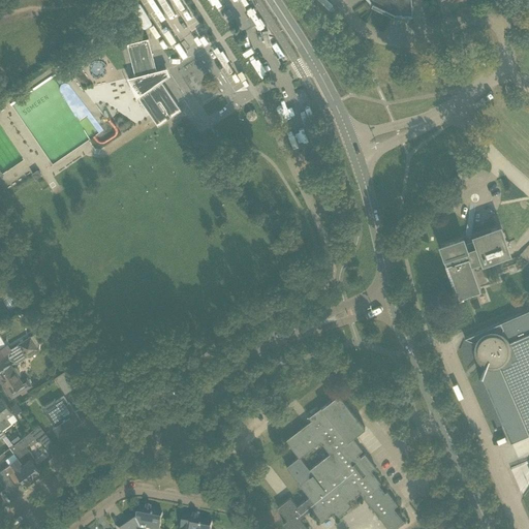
[(370,0),(374,5),(375,4),(392,12),(392,13),(402,13),(402,14),(412,13),(411,3),(410,0),(370,0)]
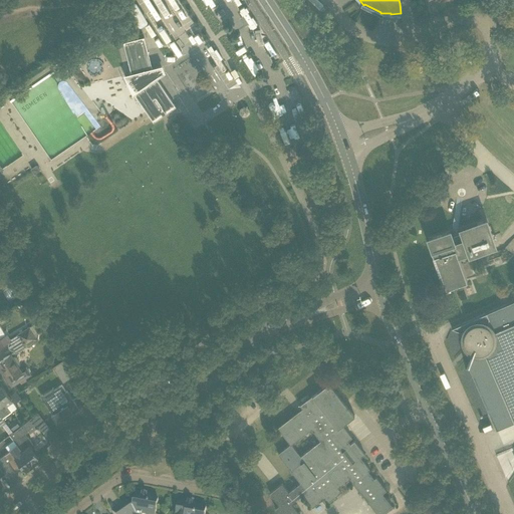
[(154,121),(166,113),(176,106),(156,77),(161,73),(159,67),(162,67),(162,66),(152,68),(144,36),(123,42),(132,73),(125,75),(125,76),(133,91),(154,121)]
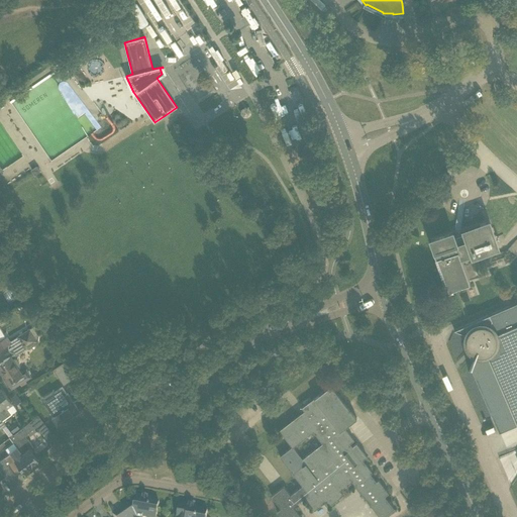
[(241,111),(241,112),(243,115),(246,116),(250,114),(250,113),(250,110),(248,107),(245,106),(241,108),(241,111)]
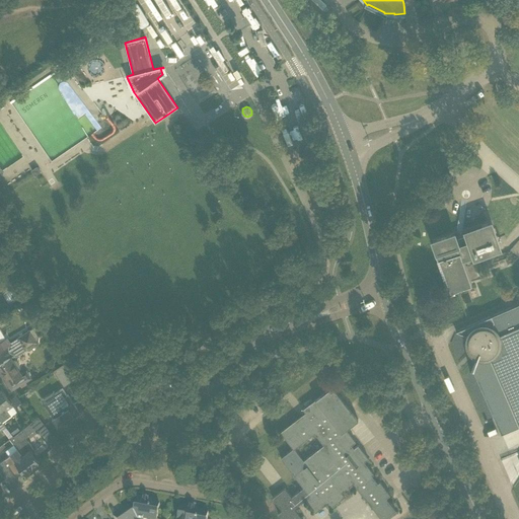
[(466,230),(469,239),(458,243),(457,241),(454,232),(433,239),(450,290),(455,288),(460,287),(471,283),(462,257),(472,254),(473,256),(500,247),(491,221),(482,225),(466,230)]
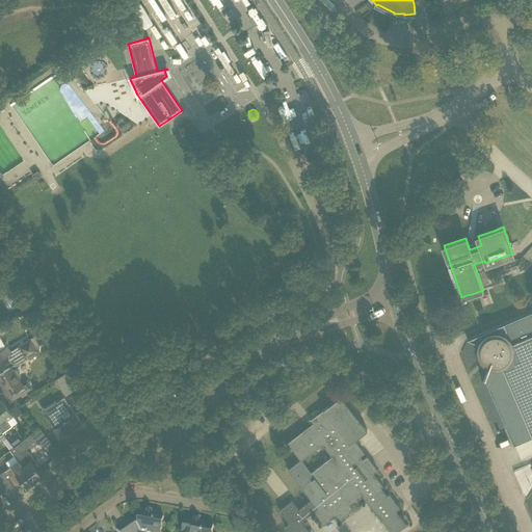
[(531,435),(531,310),(468,339),(478,343),(477,345),(477,346),(477,348),(477,349),(477,351),(477,352),(477,354),(478,355),(478,357),(479,358),(480,361),(481,362),(480,362),(480,363),(480,364),(481,365),(482,365),(482,366),(483,366),(484,365),(485,366),(486,367),(488,367),(482,383),(484,378),(513,444),(531,435)]
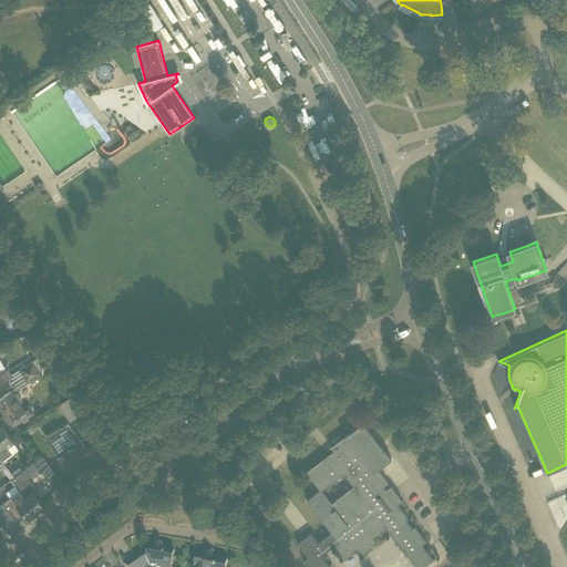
[(23,374),(37,367),(32,360),(19,368),(23,374)]
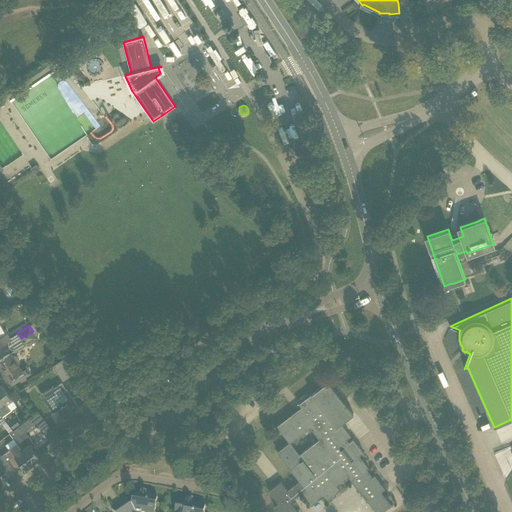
[(37,337),(33,331),(21,338),(25,344),(37,337)]
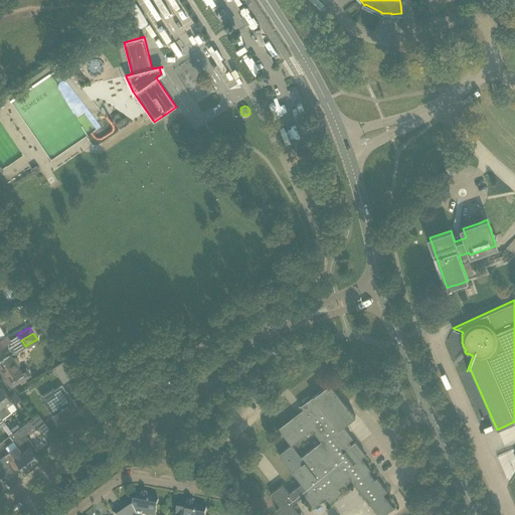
[(0,346),(8,341),(11,340),(10,338),(7,334),(0,338),(0,346)]
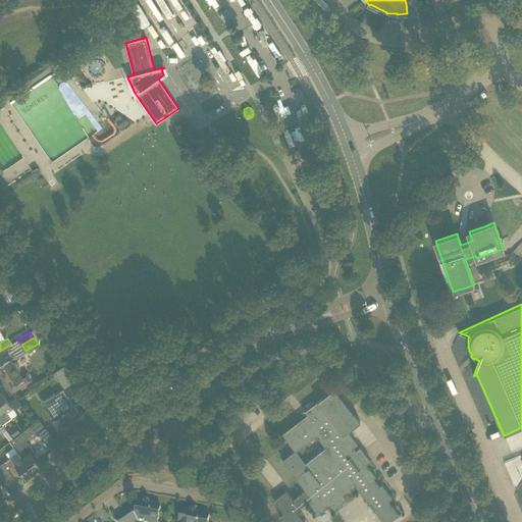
[(8,353),(21,345),(17,338),(10,343),(11,345),(8,346),(9,348),(8,350),(8,352),(8,353)]
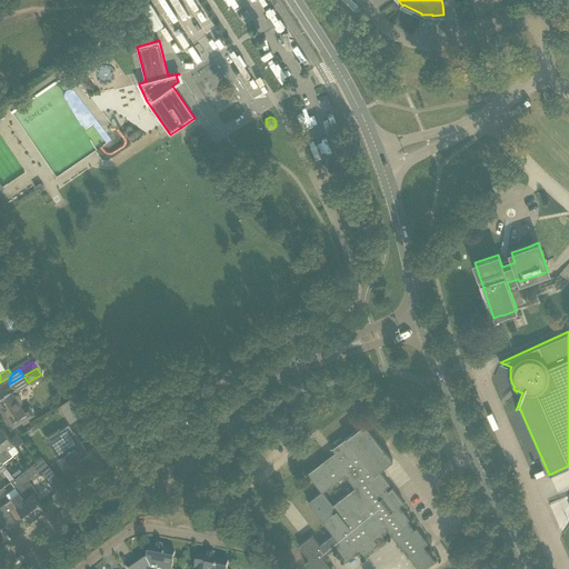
[(23,376),(9,385),(10,386),(12,387),(15,387),(17,390),(28,382),(23,376)]
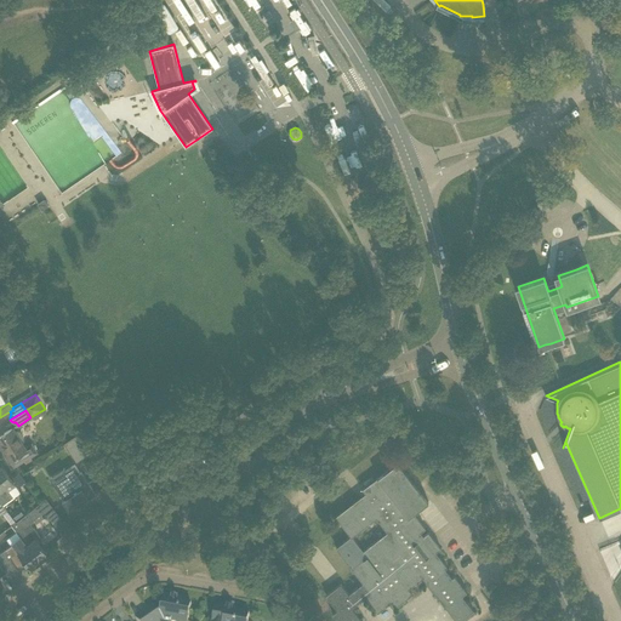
[(11,428),(6,431),(0,434),(0,444),(13,466),(23,460),(36,453),(30,444),(23,449),(21,444),(22,442),(24,439),(24,436),(21,431),(18,429),(15,429),(12,431),(11,428)]
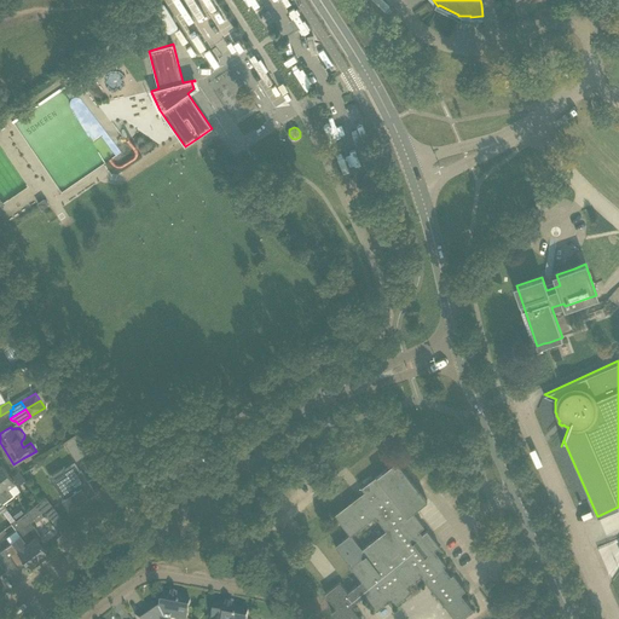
[(85,440),(79,432),(64,440),(77,460),(91,450),(85,440)]
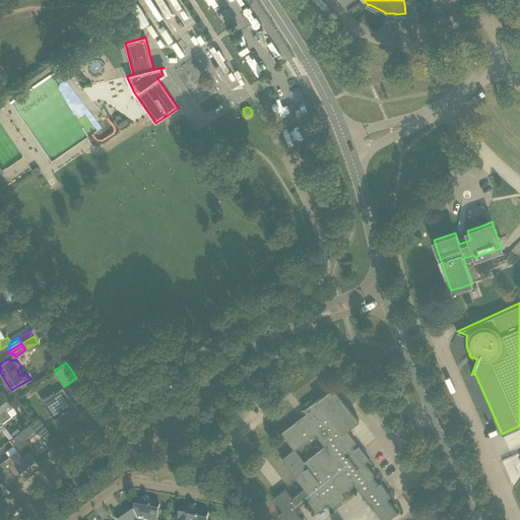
[(387,498),(391,495),(381,481),(379,483),(373,475),(374,474),(365,461),(369,458),(359,445),(354,448),(351,445),(355,442),(346,429),(359,419),(348,406),(333,388),(304,409),(306,412),(300,417),(281,432),(287,440),(294,448),(281,458),(290,470),(304,488),(291,497),(285,489),(273,498),(282,511),(278,514),(282,519),(297,519),(301,517),(295,509),(307,500),(316,512),(329,503),(332,507),(345,497),(341,493),(353,483),(382,519),(384,519),(396,511),(387,498)]
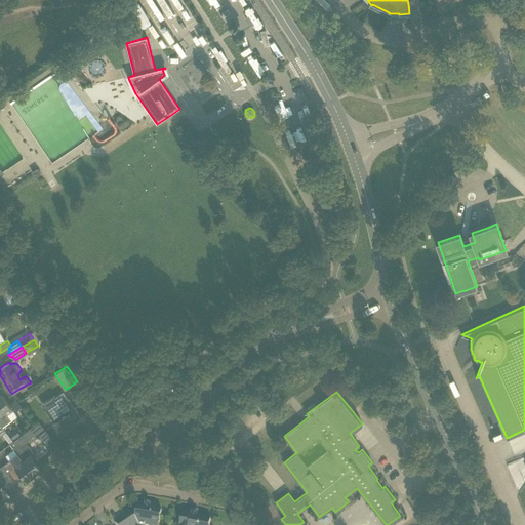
[(58,403),(47,411),(51,417),(52,417),(55,422),(53,423),(58,432),(68,426),(68,425),(73,420),(74,422),(80,417),(69,400),(68,401),(63,394),(55,399),(58,403)]
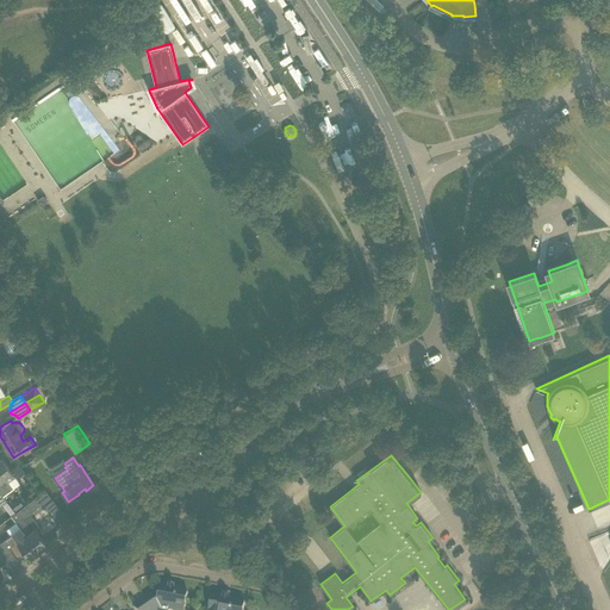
[(19,484),(1,459),(0,460),(0,493),(2,496),(10,491),(14,487),(19,484)]
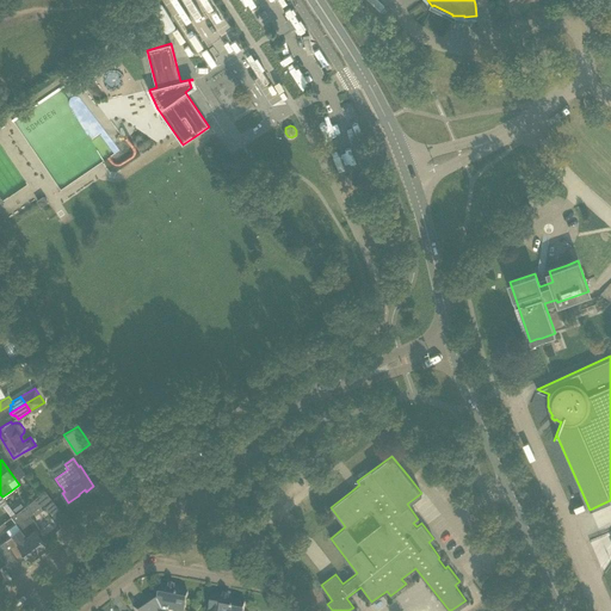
[(49,470),(55,479),(68,469),(65,464),(62,462),(49,470)]
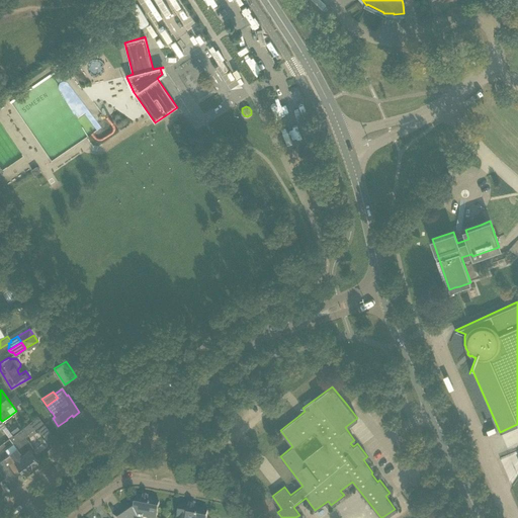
[(14,395),(11,397),(16,404),(19,402),(14,395)]
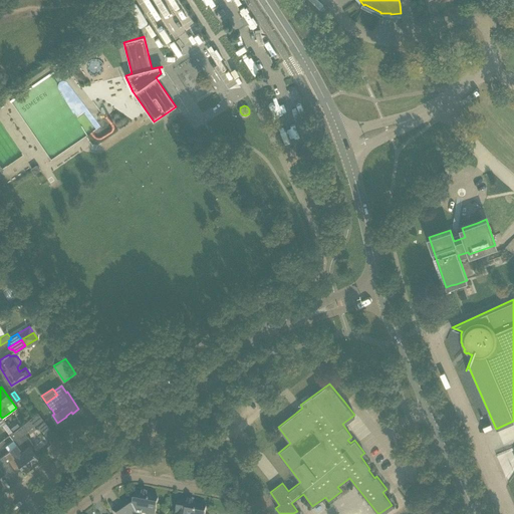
[(37,425),(44,420),(38,413),(23,425),(28,431),(37,424),(37,425)]
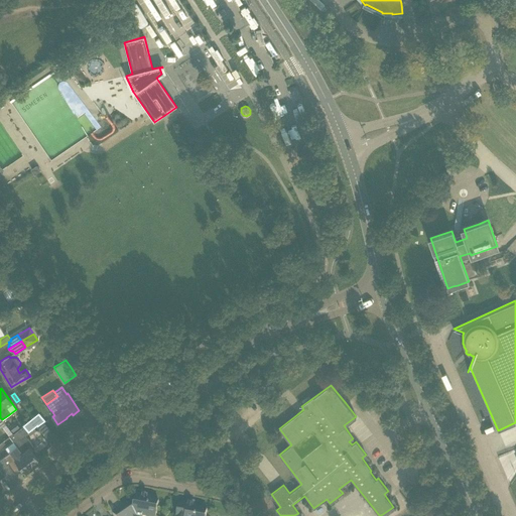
[(15,421),(9,426),(13,431),(19,426),(15,421)]
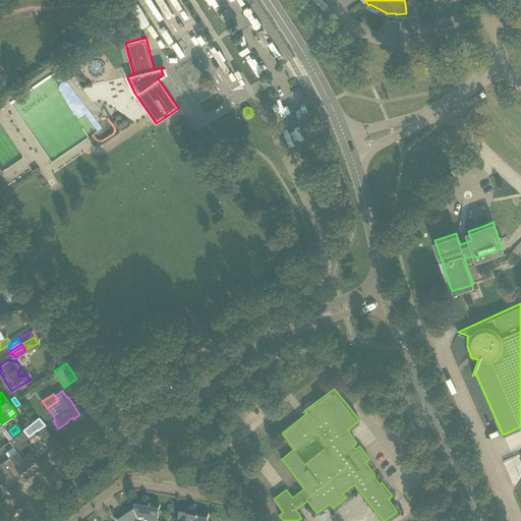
[(52,435),(45,425),(38,430),(46,440),(52,435)]
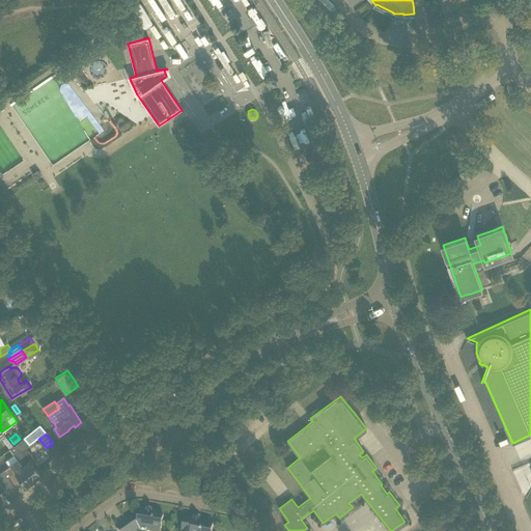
[(16,444),(10,448),(18,458),(33,479),(42,474),(35,466),(31,460),(34,457),(27,449),(26,447),(22,451),(19,448),(26,442),(24,439),(16,444)]
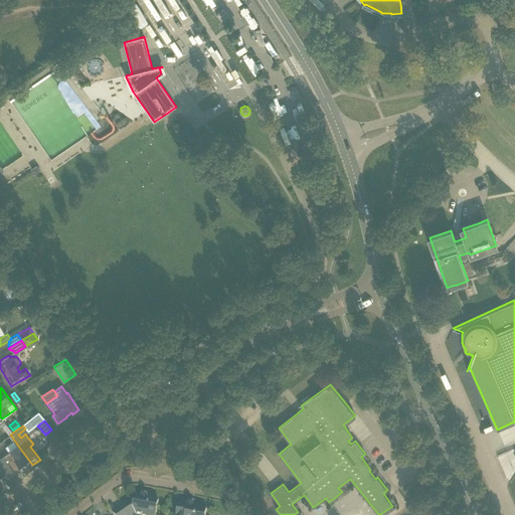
[(28,432),(25,428),(18,435),(21,438),(25,434),(26,436),(29,433),(28,432)]
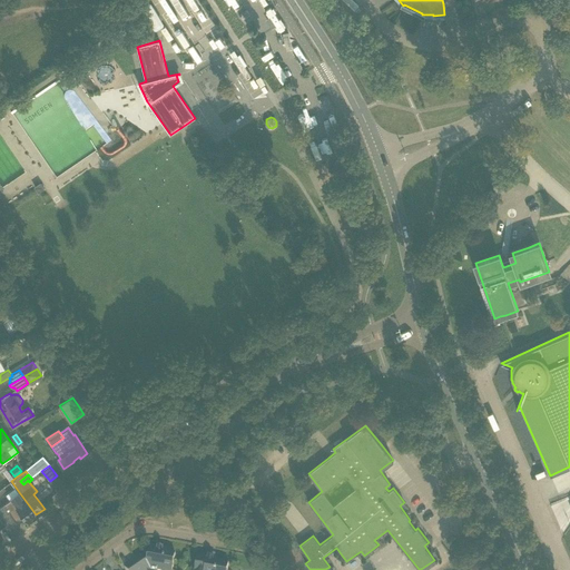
[(36,514),(19,492),(0,505),(0,519),(7,528),(15,520),(11,516),(12,513),(16,518),(22,513),(28,521),(36,514)]
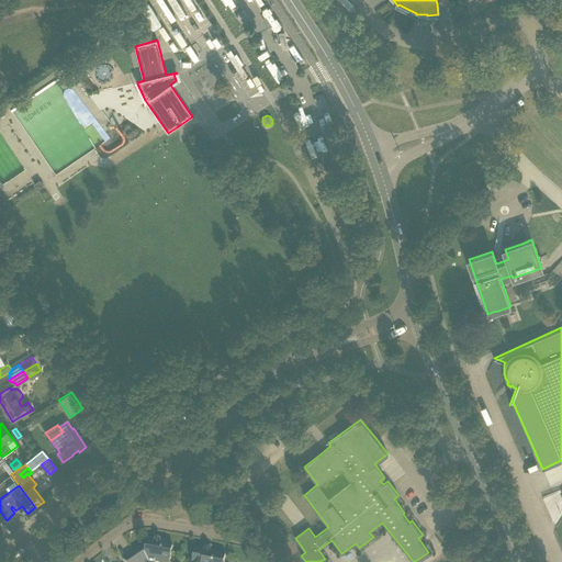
[(271,499),(255,510),(279,542),(290,535),(287,529),(302,517),(285,496),(274,504),(271,499)]
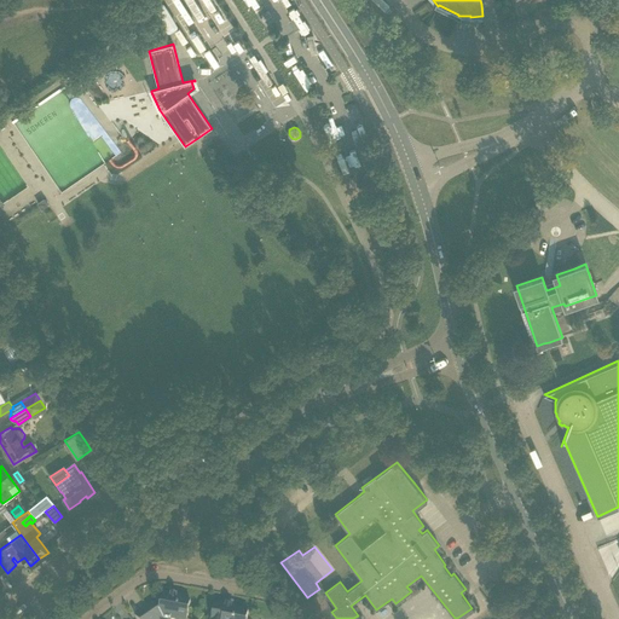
[(186,618),(189,615),(190,603),(179,601),(180,599),(162,595),(161,605),(156,608),(154,605),(136,618),(186,618)]
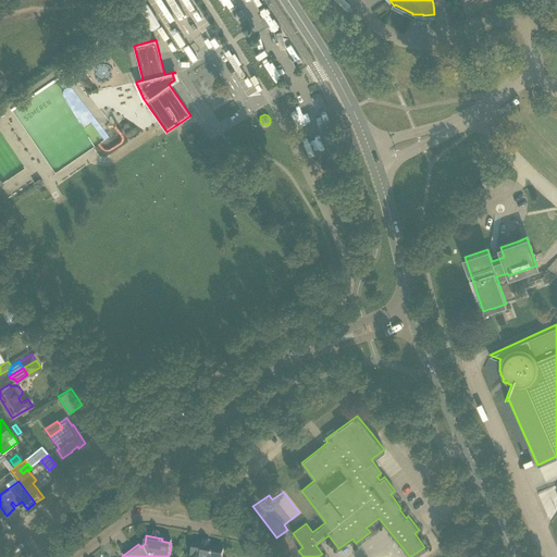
[(189,556),(222,556),(223,552),(211,549),(211,547),(208,547),(208,549),(203,548),(203,546),(193,544),(190,555),(189,556)]
